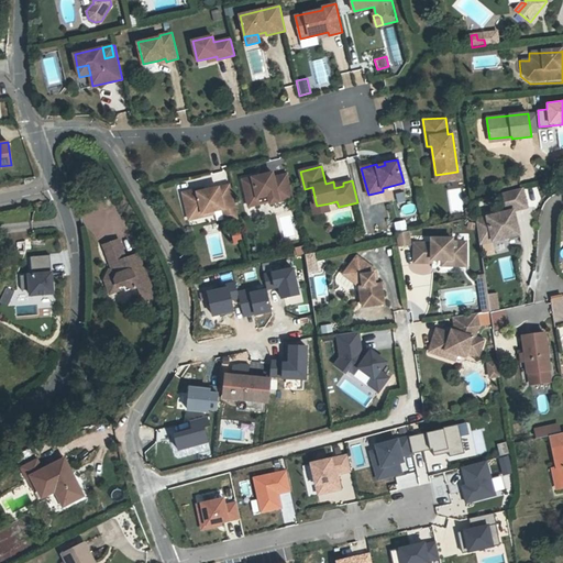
[(459,178),(457,172),(435,175),(437,181),(459,178)]
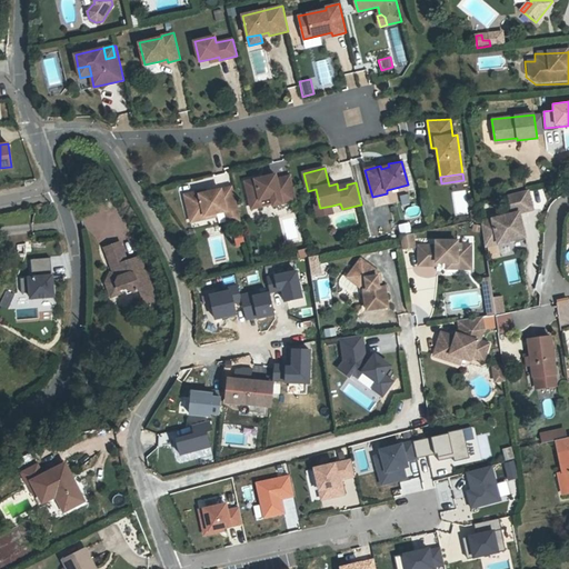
[(273,206),(297,200),(291,176),(277,179),(276,175),(267,177),(268,179),(263,180),(263,178),(246,181),(252,208),(262,206),(261,200),(271,197),(273,206)]
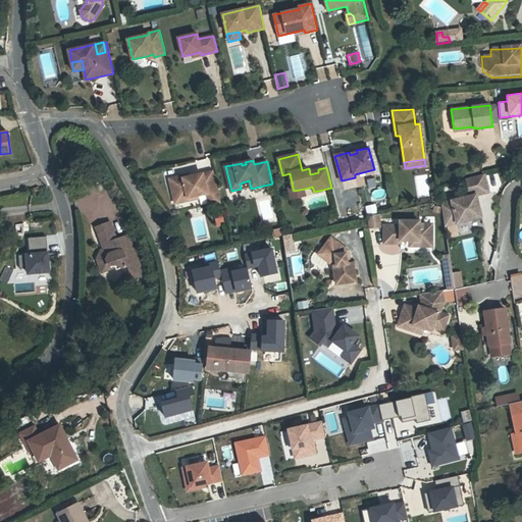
[(221,202),(214,171),(189,177),(184,178),(183,175),(169,178),(174,199),(187,196),(188,198),(198,196),(207,194),(210,205),(221,202)]
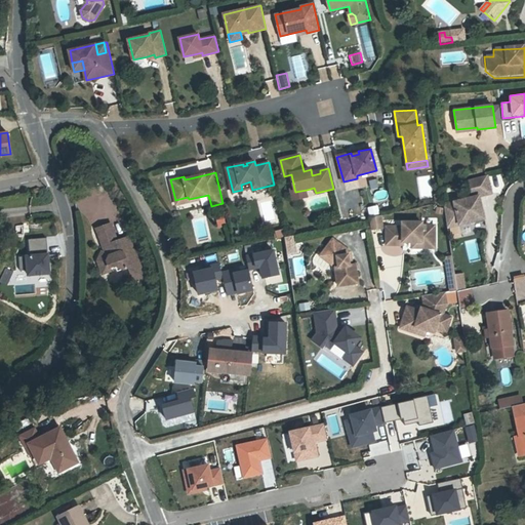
[(444,203),(447,228),(485,218),(479,196),(491,193),(487,175),(469,179),(473,196),(444,203)]
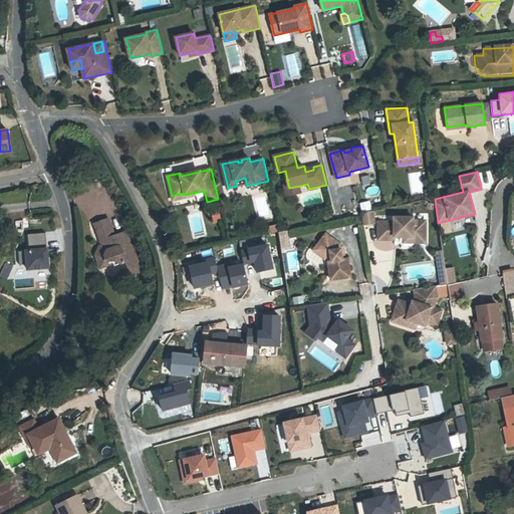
[(302,194),(300,186),(289,188),(288,185),(283,186),(285,197),(302,194)]
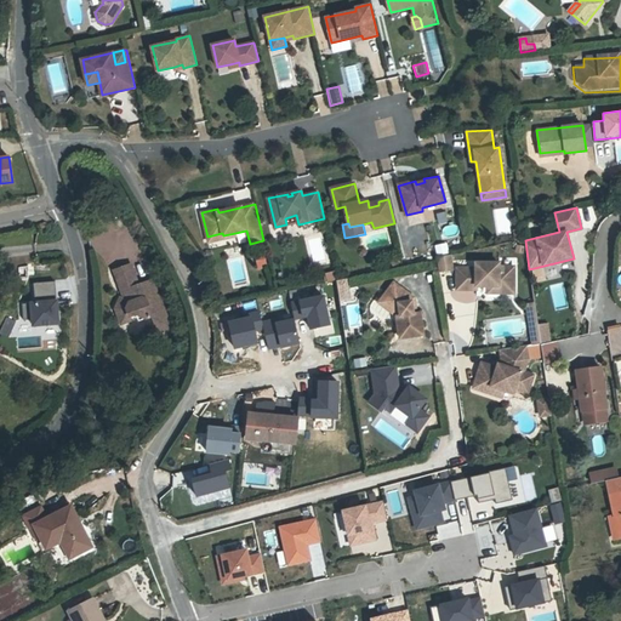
[(449,255),(446,244),(436,246),(438,257),(449,255)]
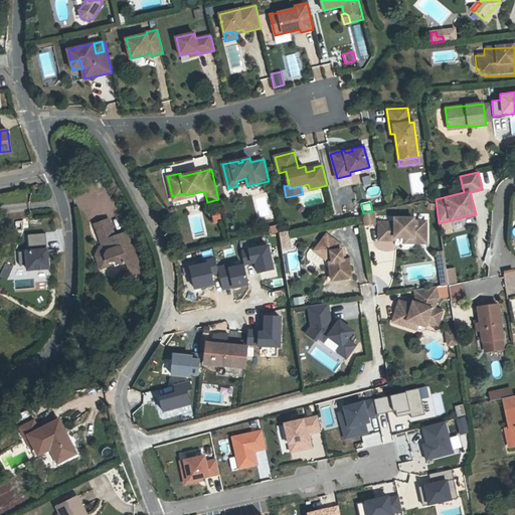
[(218,209),(209,212),(213,222),(221,219),(218,209)]
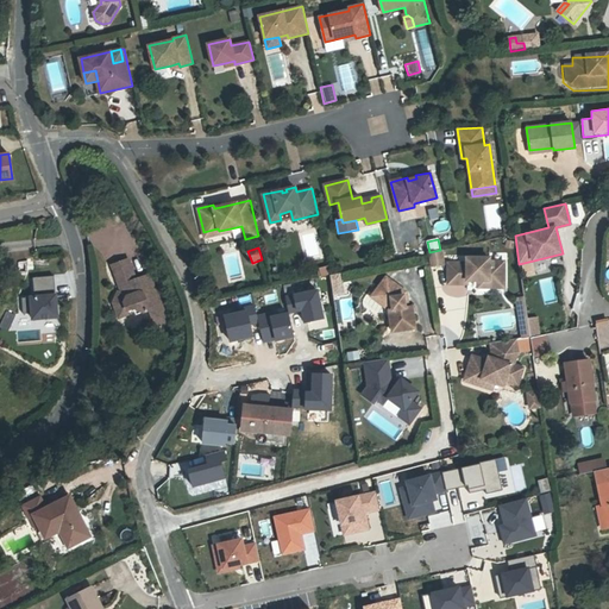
[(441,250),(428,253),(431,265),(444,263),(441,250)]
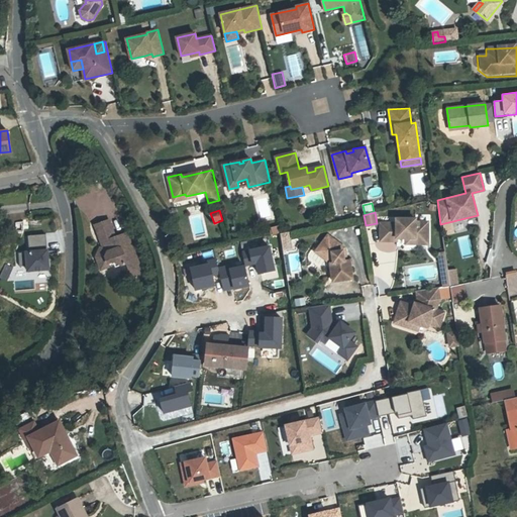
[(397,239),(406,239),(415,238),(415,244),(428,244),(428,222),(416,222),(416,219),(396,219),(396,223),(381,223),(381,241),(397,241),(397,239)]
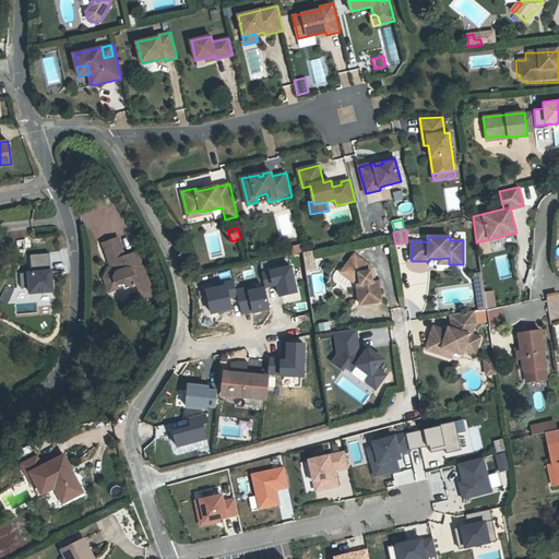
[(104,277),(106,284),(115,281),(116,285),(123,283),(131,287),(137,285),(142,299),(154,295),(138,252),(125,257),(118,238),(103,244),(109,260),(113,259),(115,266),(113,271),(113,270),(108,269),(104,277)]
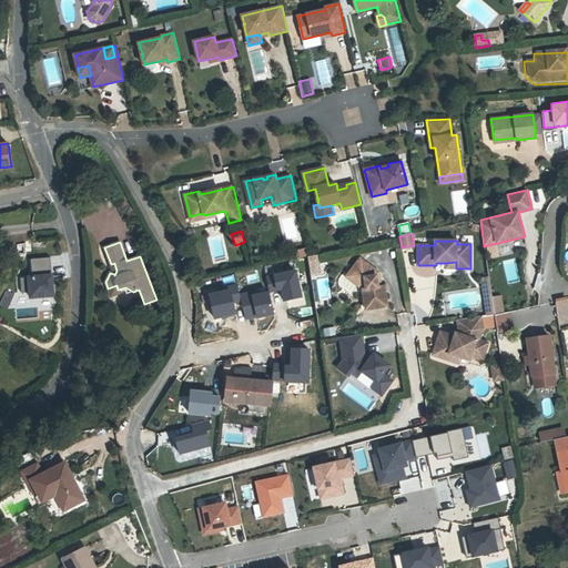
[(53,296),(52,285),(51,285),(51,282),(51,276),(52,276),(51,257),(31,260),(32,277),(29,277),(30,298),(53,296)]
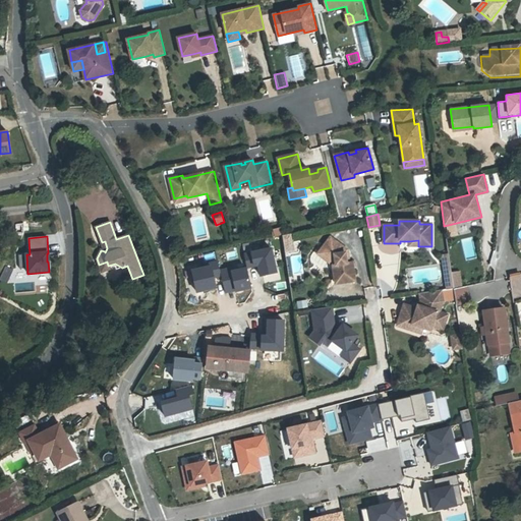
[(345,253),(347,250),(330,237),(321,250),(330,256),(327,261),(333,266),(336,284),(355,281),(352,263),(349,263),(349,257),(346,258),(345,253)]
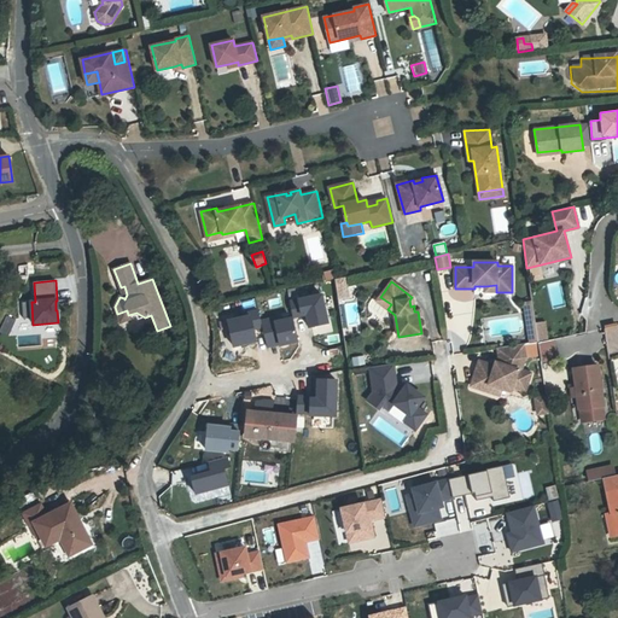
[(290,302),(293,320),(307,316),(309,330),(331,326),(325,295),(290,302)]
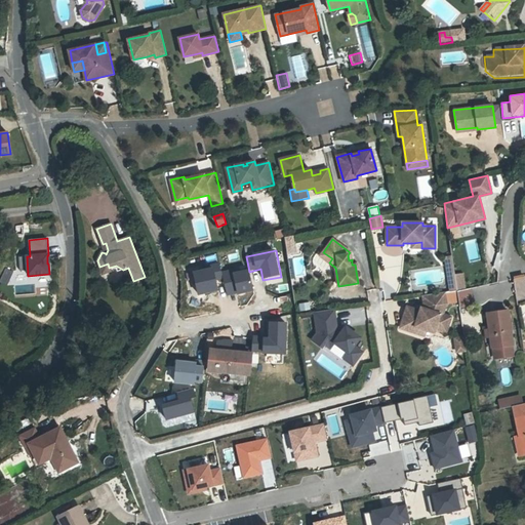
[(320,256),(329,263),(332,258),(323,252),(320,256)]
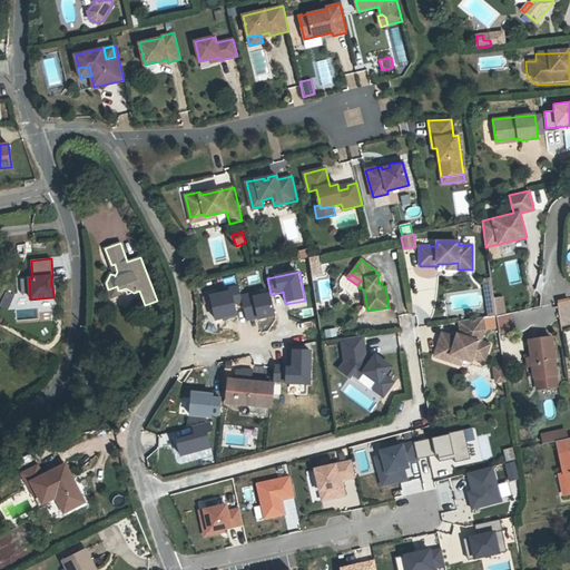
[(487,303),(494,302),(493,300),(491,278),(483,279),(487,303)]
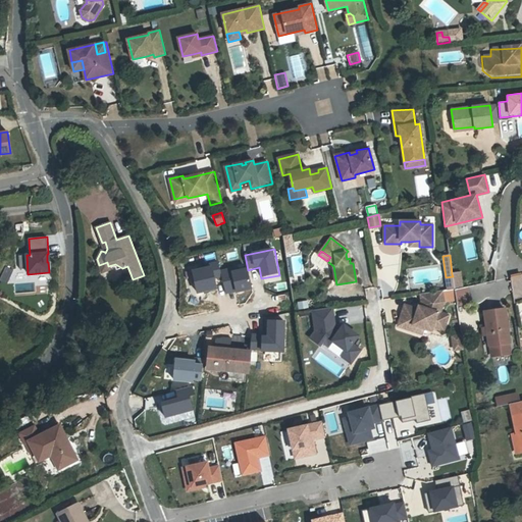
[(110,269),(108,266),(107,262),(99,265),(102,272),(110,269)]
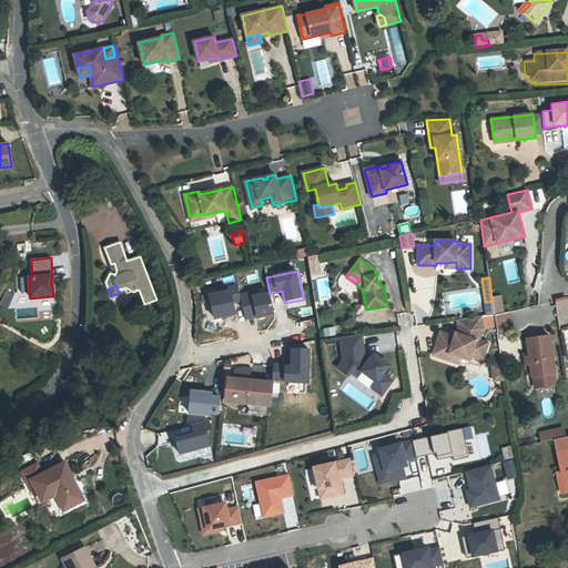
[(221,293),(210,296),(215,318),(235,314),(233,302),(241,300),(240,296),(237,286),(220,290),(221,293)]
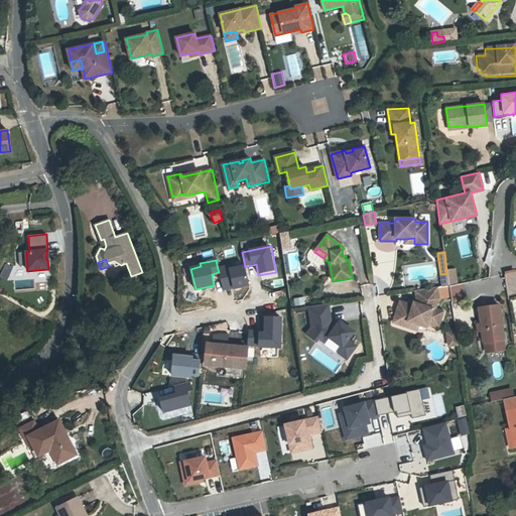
[(229,266),(218,269),(219,272),(223,289),(234,286),(234,288),(249,285),(244,266),(230,270),(229,266)]
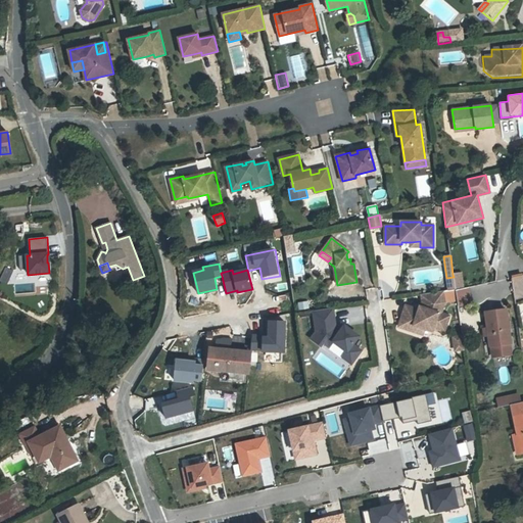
[(456,289),(456,290),(463,289),(461,273),(453,275),(454,277),(456,289)]
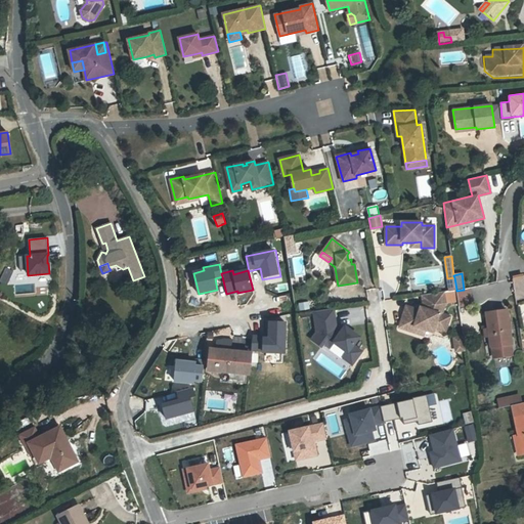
[(449,291),(456,290),(454,277),(447,278),(449,291)]
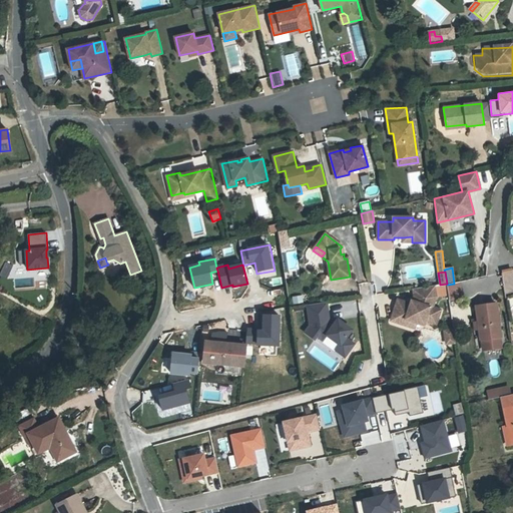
[(434,286),(413,289),(415,300),(412,301),(411,305),(410,308),(397,304),(393,318),(406,322),(407,320),(417,323),(424,326),(425,322),(435,325),(440,311),(432,308),(436,297),(434,286)]
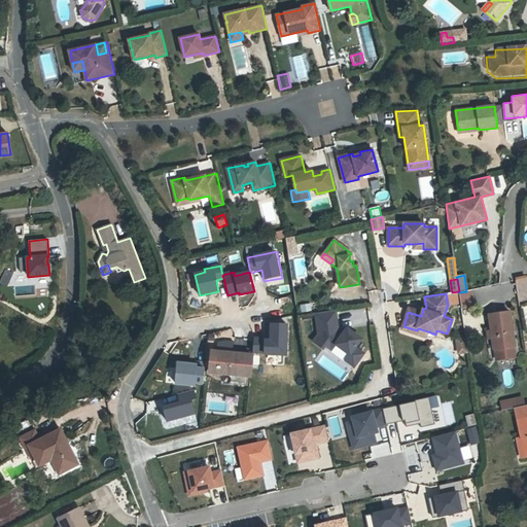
[(338,328),(336,310),(315,313),(318,335),(313,342),(323,349),(326,345),(332,350),(337,345),(350,354),(345,360),(354,366),(363,353),(355,348),(361,339),(347,328),(342,336),(336,331),(338,328)]
